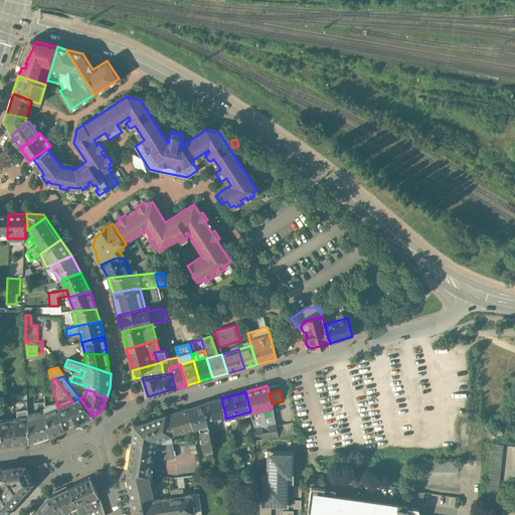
[(72,401),(58,407),(64,428),(93,416),(79,398),(72,401)]
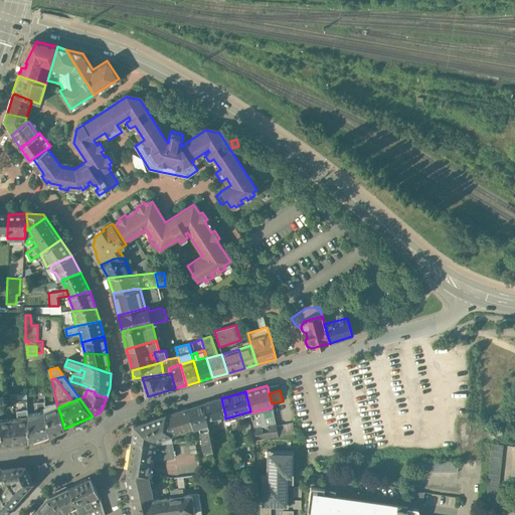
[(221,398),(203,403),(209,433),(209,432),(211,432),(214,431),(212,418),(217,417),(218,420),(221,419),(220,416),(225,415),(221,398)]
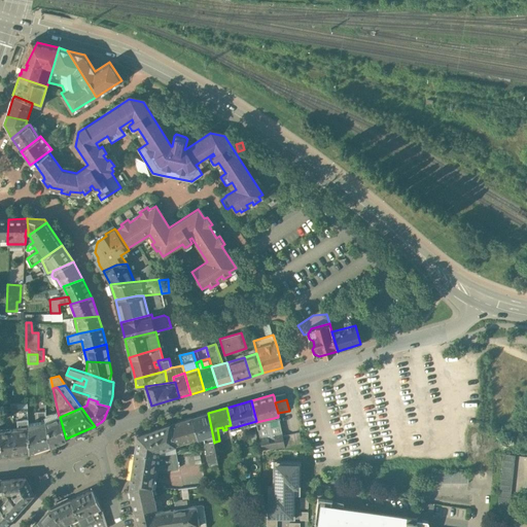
[(28,410),(11,411),(12,421),(18,420),(18,429),(9,429),(0,430),(0,456),(1,455),(29,453),(28,423),(28,410)]
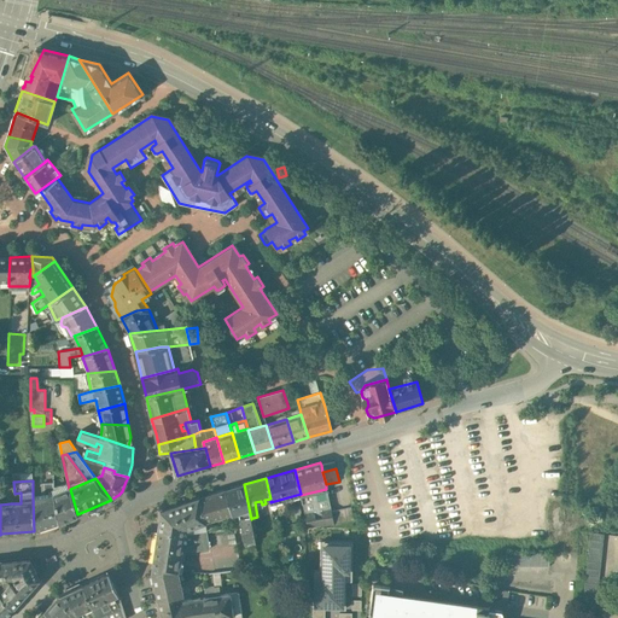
[(68,483),(53,488),(53,493),(53,494),(58,523),(77,514),(70,489),(69,489),(68,483)]
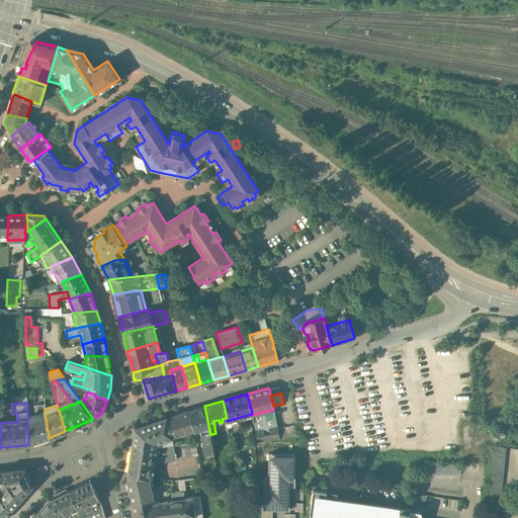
[(204,406),(189,410),(193,431),(194,431),(199,429),(205,456),(214,455),(212,442),(210,434),(210,435),(204,406)]
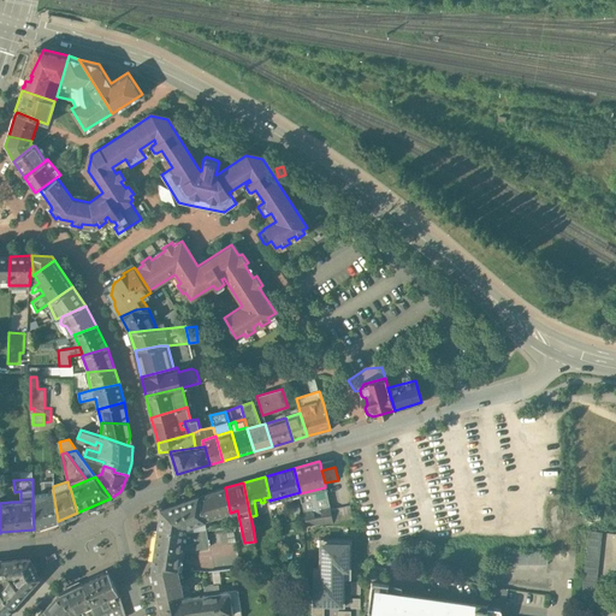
[(225,487),(197,496),(206,521),(230,513),(225,487)]
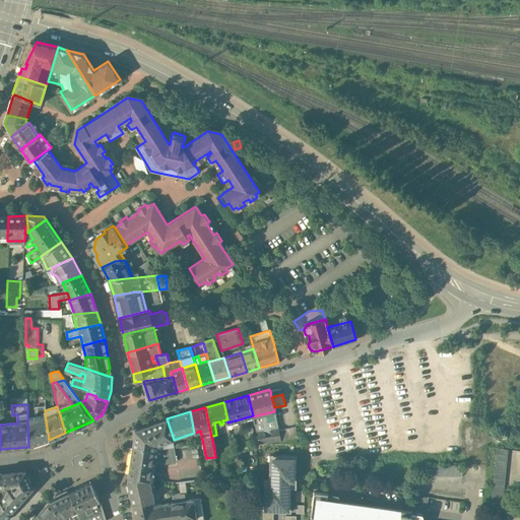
[(274,411),(253,416),(256,431),(278,427),(274,411)]
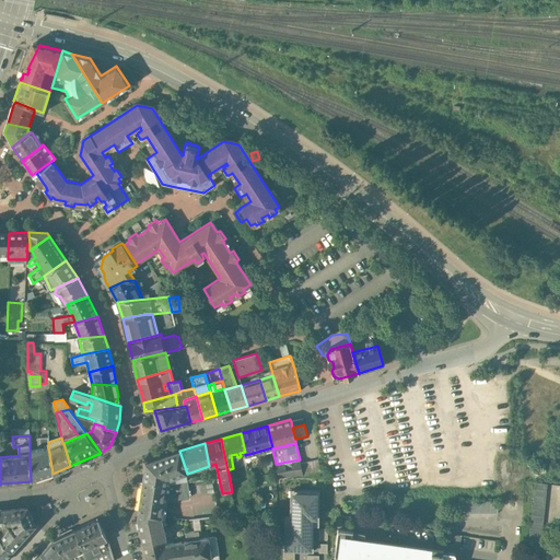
[(48,446),(30,450),(31,481),(53,474),(48,447),(48,446)]
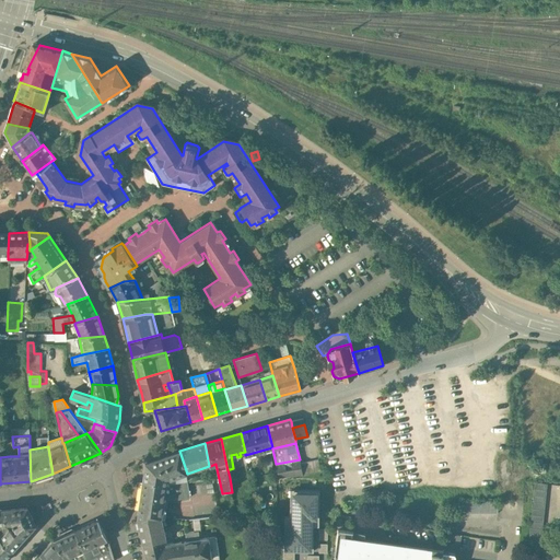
[(187,474),(179,451),(146,463),(143,480),(166,483),(167,480),(187,474)]
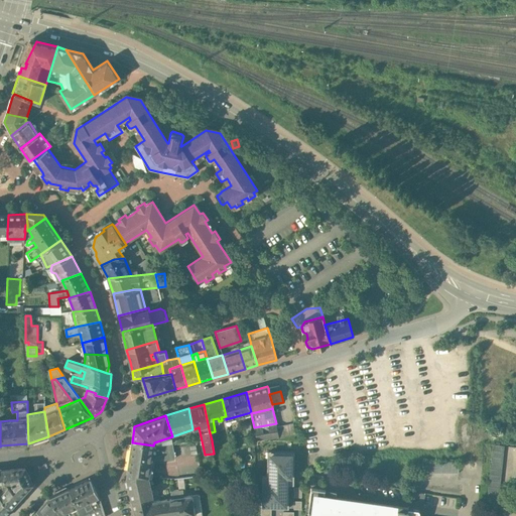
[(276,423),(254,427),(257,440),(279,437),(276,426),(276,423)]
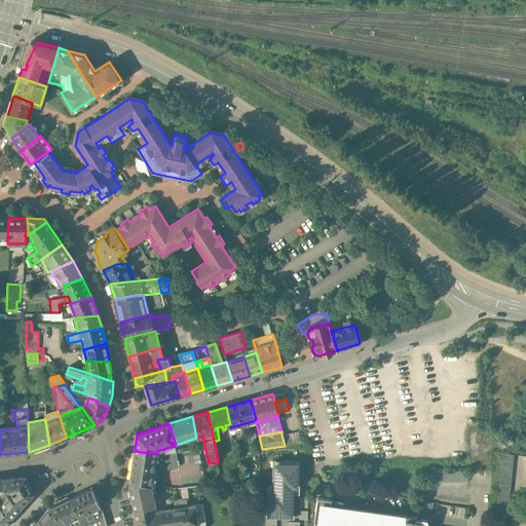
[(299,431),(282,435),(285,446),(301,443),(299,431)]
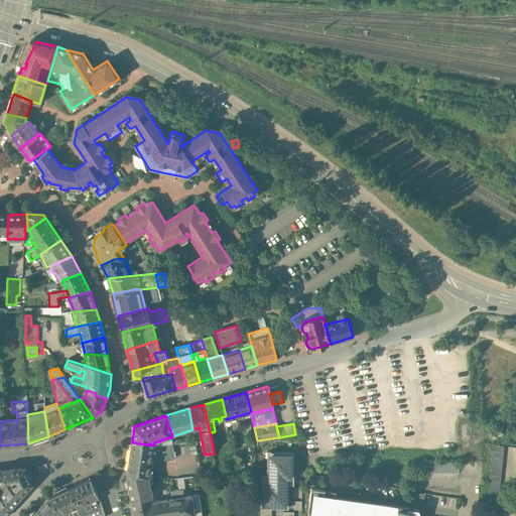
[(172,436),(154,442),(153,445),(172,443),(172,436)]
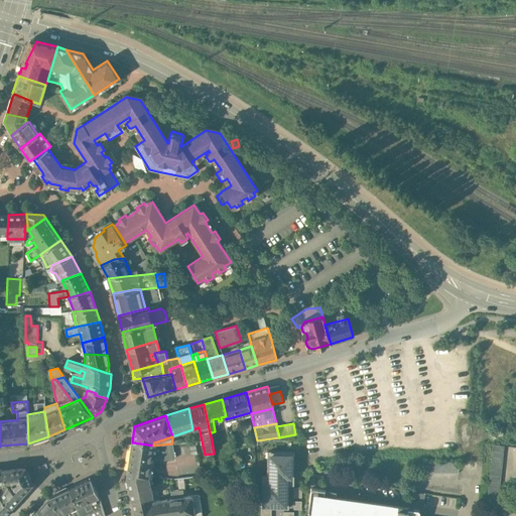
[(153,445),(132,442),(128,471),(127,479),(148,477),(149,473),(151,461),(153,445)]
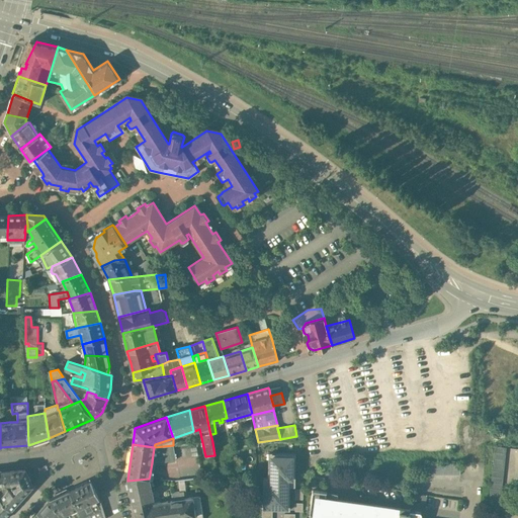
[(173,445),(154,447),(152,462),(161,462),(176,460),(173,445)]
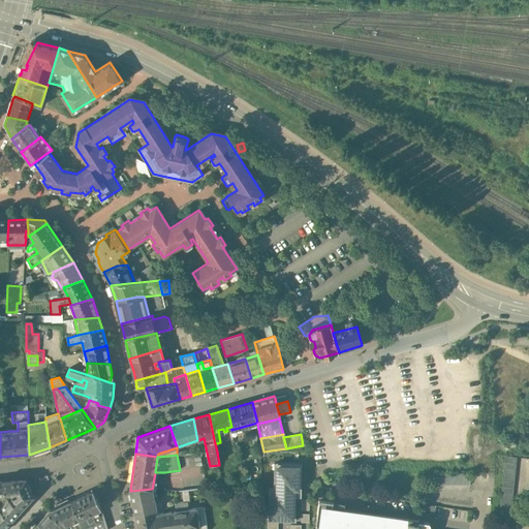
[(273,462),(273,485),(268,485),(268,499),(272,499),(272,520),(300,520),(300,492),(307,492),(307,462),(273,462)]
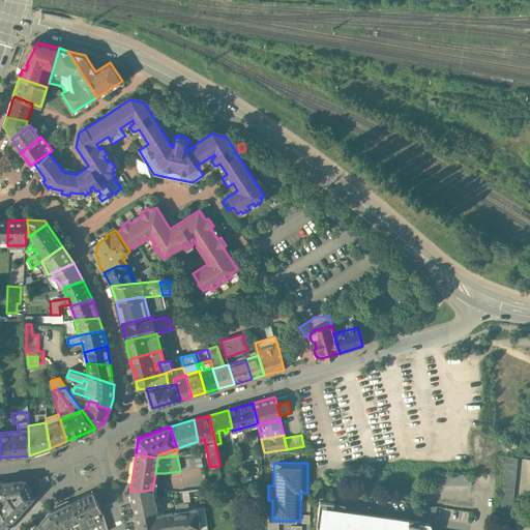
[(471,474),(436,474),(436,486),(471,486),(471,474)]
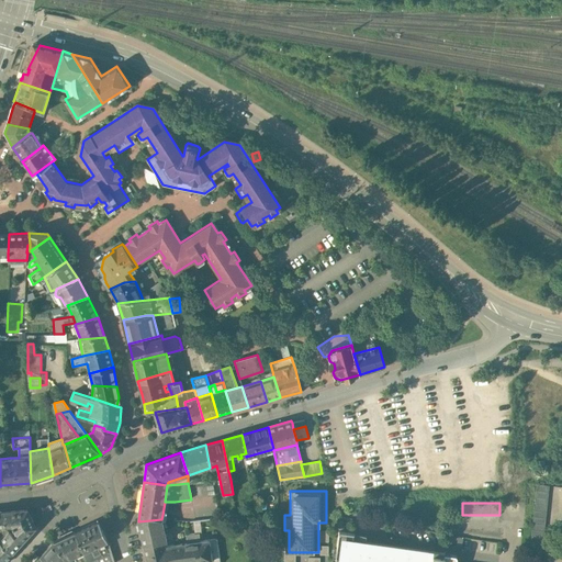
[(27,508),(1,510),(7,525),(12,524),(13,525),(14,527),(18,532),(15,535),(22,541),(36,527),(27,508)]
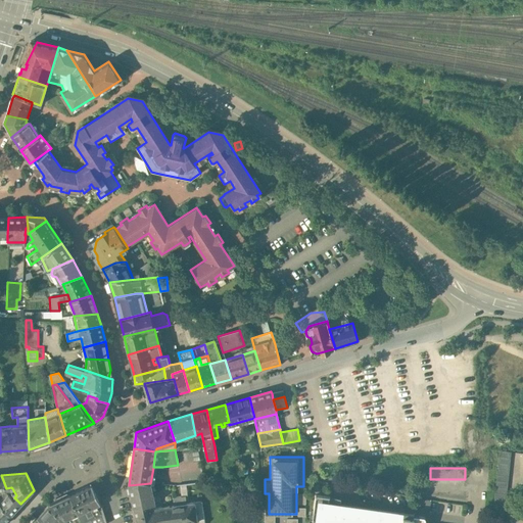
[(428,481),(418,479),(416,490),(427,492),(428,481)]
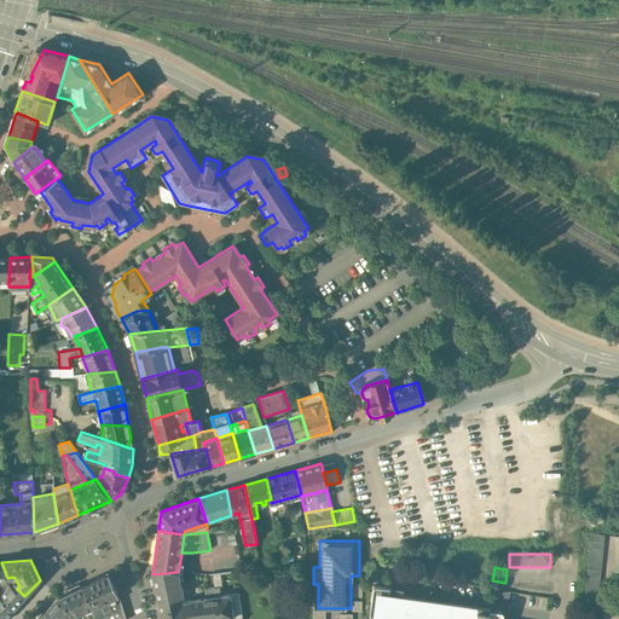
[(178,572),(152,574),(157,601),(177,596),(183,595),(178,572)]
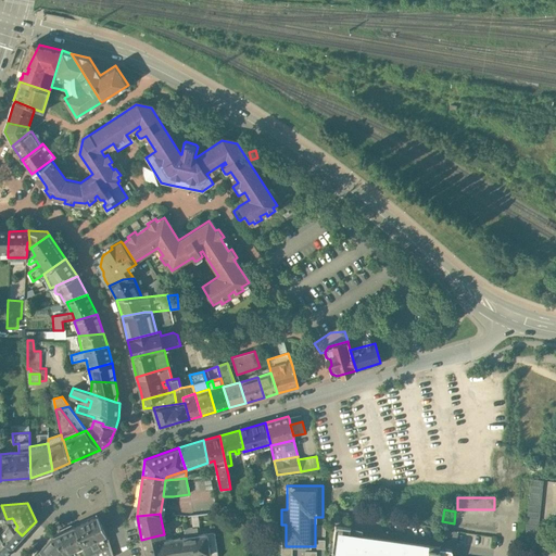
[(98,516),(74,526),(84,545),(81,546),(86,555),(87,555),(96,553),(109,546),(105,535),(106,534),(98,516)]
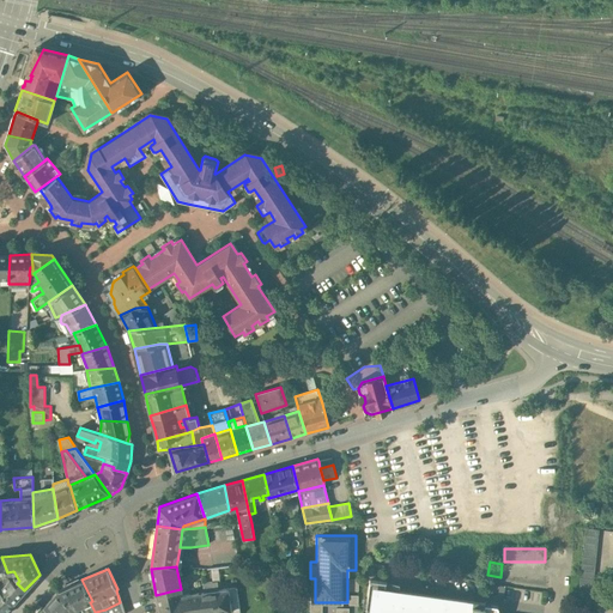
[(17,583),(10,577),(6,574),(2,577),(6,581),(0,588),(0,589),(13,604),(24,590),(17,583)]
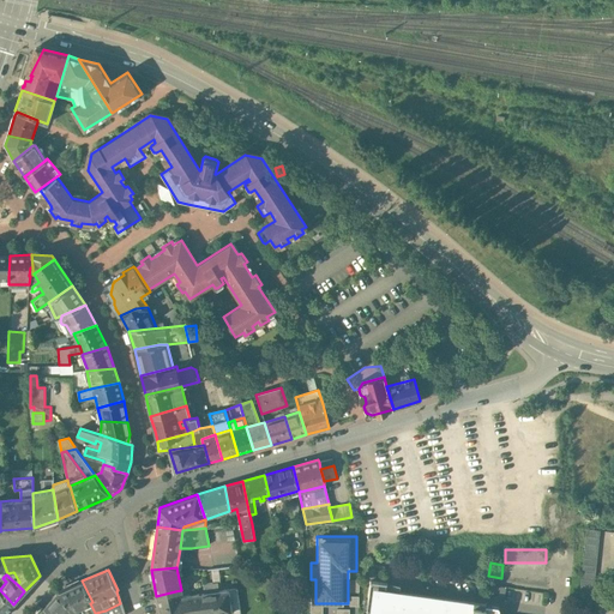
[(92,602),(82,581),(59,593),(72,612),(80,607),(90,603),(92,602)]
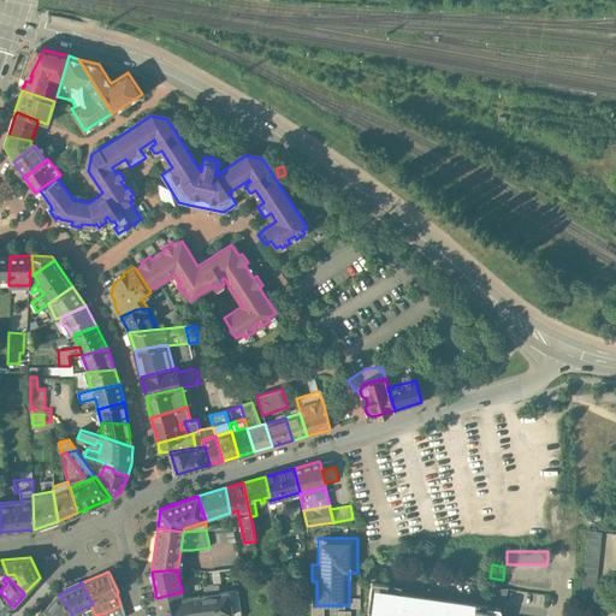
[(487,604),(388,591),(389,585),(372,582),(367,612),(395,615),(486,615),(487,608),(486,608),(487,604)]
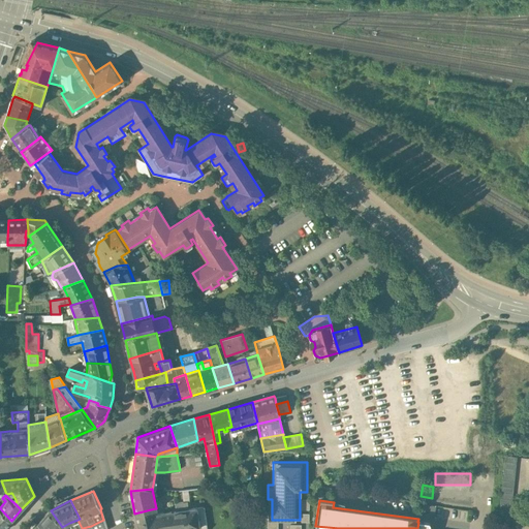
[(204,507),(188,509),(187,502),(175,503),(176,511),(177,520),(178,520),(179,528),(185,528),(199,527),(198,519),(206,518),(204,507)]
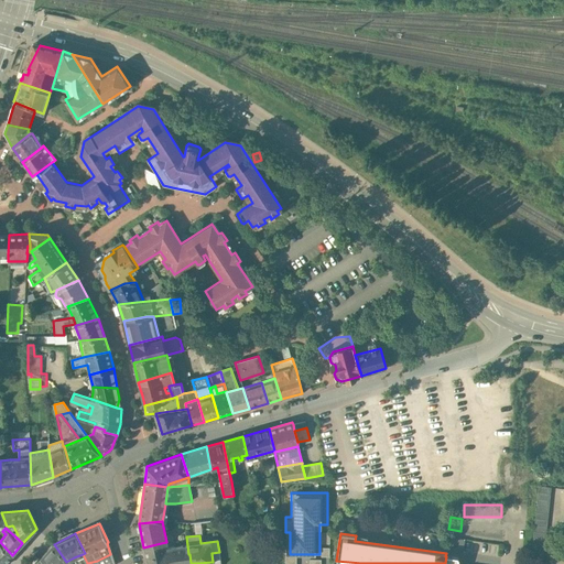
[(0,542),(0,563),(2,563),(12,555),(0,542)]
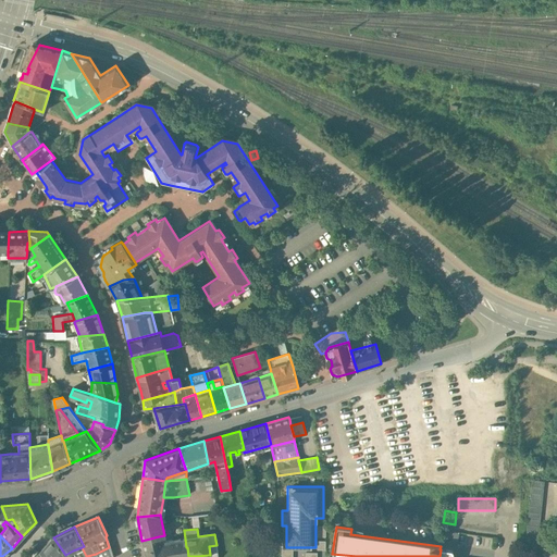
[(159,536),(141,541),(145,556),(166,556),(165,548),(166,548),(165,542),(160,543),(159,536)]
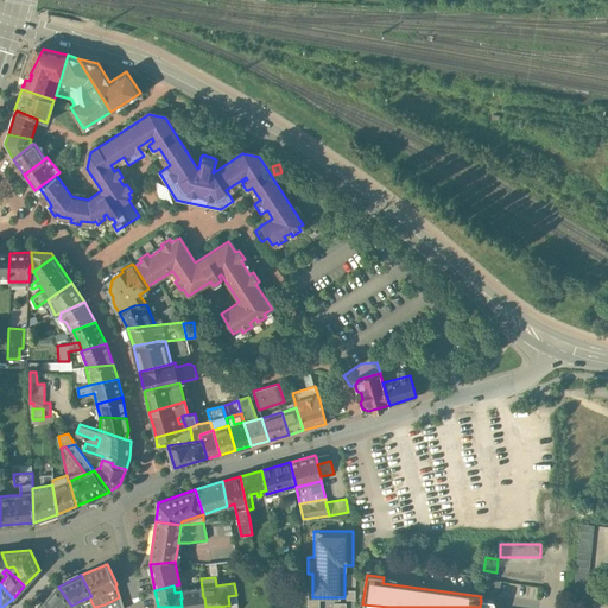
[(74,607),(71,606),(58,587),(43,602),(48,607),(74,607)]
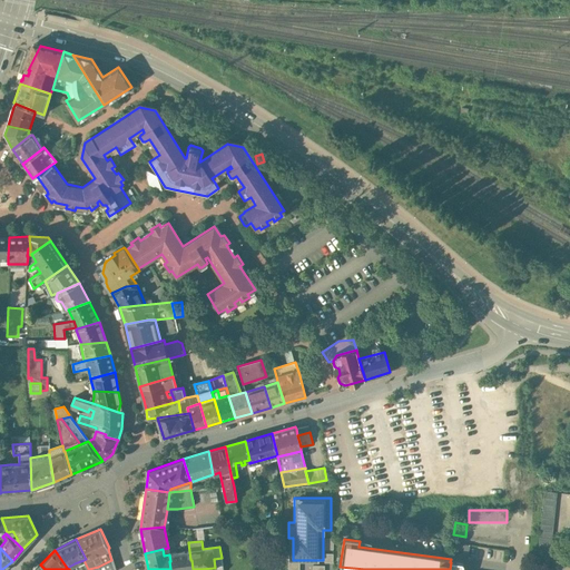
[(189,551),(169,554),(170,561),(169,561),(170,569),(193,569),(192,560),(190,560),(189,551)]
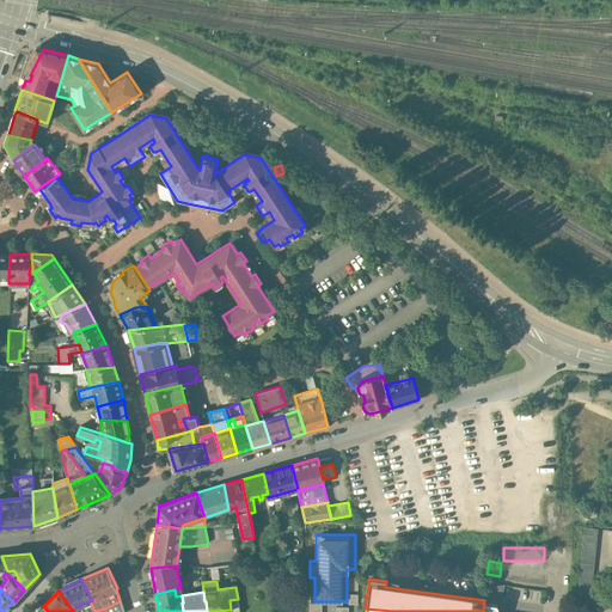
[(239,611),(238,599),(230,600),(231,610),(231,611),(239,611)]
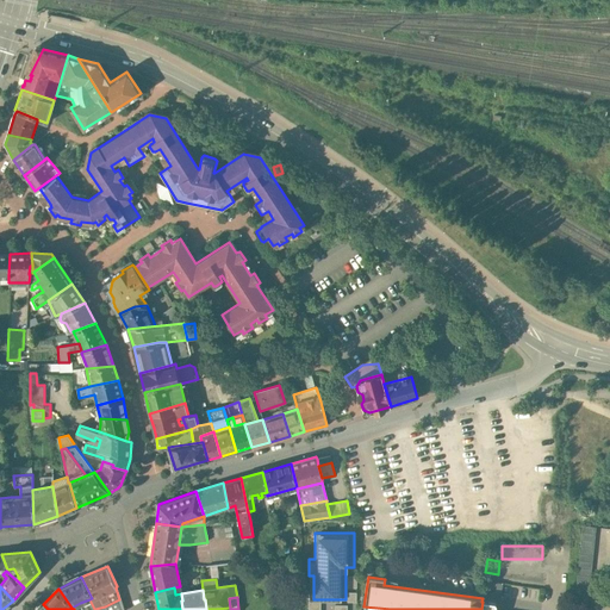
[(123,609),(119,599),(105,607),(106,609),(123,609)]
